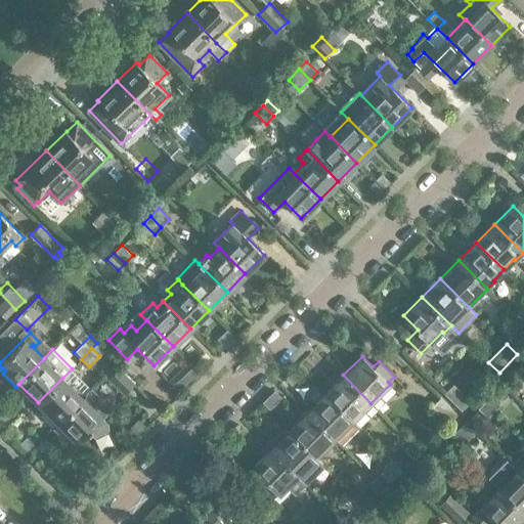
[(134,384),(115,365),(104,375),(125,394),(134,384)]
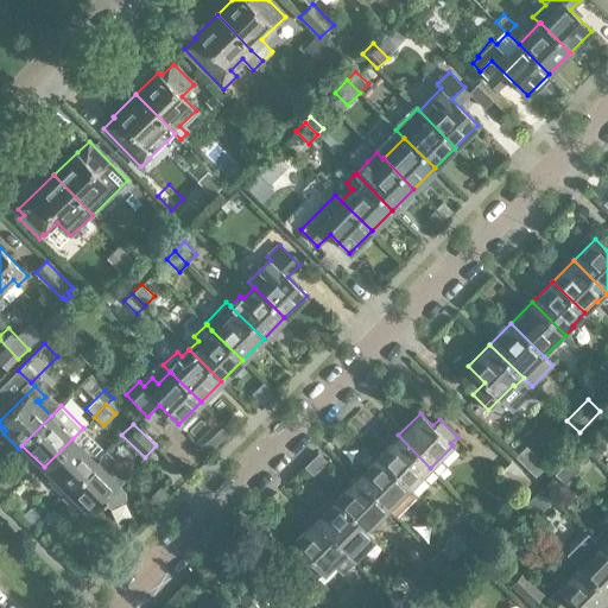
[(607,442),(607,441),(607,429),(603,424),(596,431),(607,442)]
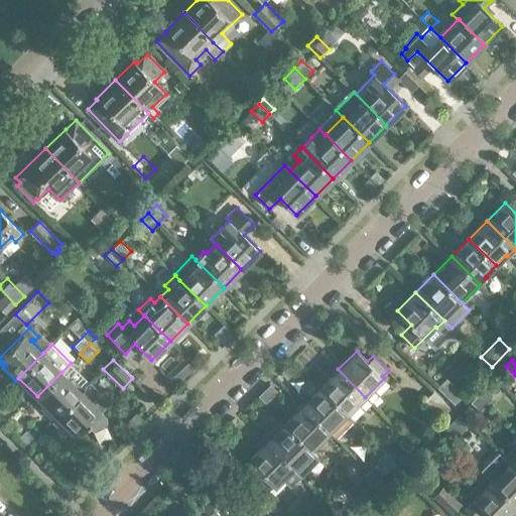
[(365,397),(338,369),(320,387),(348,414),(365,397)]
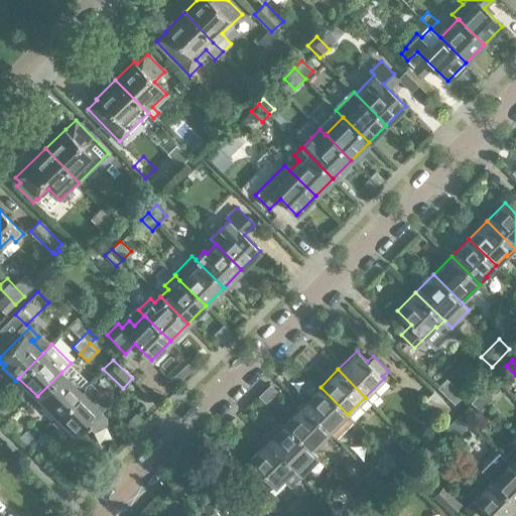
[(81,390),(61,372),(37,396),(55,415),(81,390)]
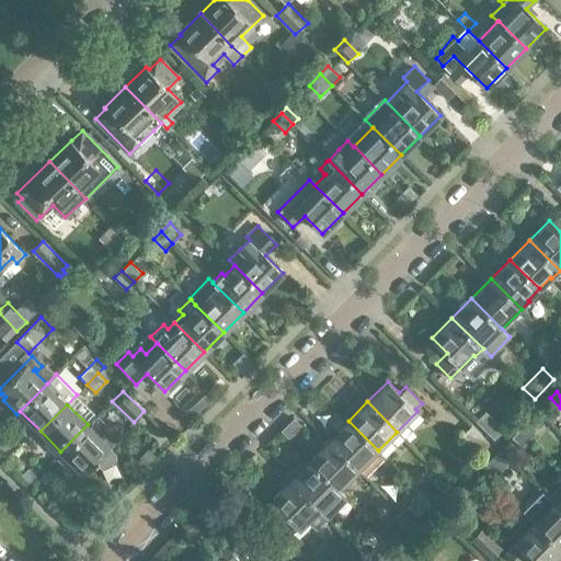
[(494,439),(505,430),(485,411),(476,421),(494,439)]
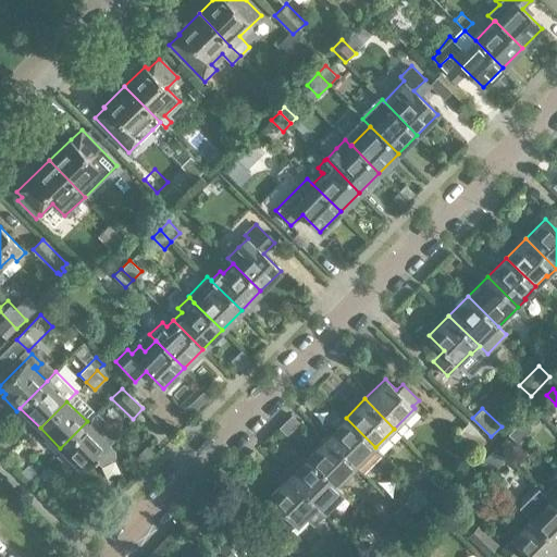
[(357,468),(366,459),(364,458),(375,447),(346,418),(326,437),(357,468)]
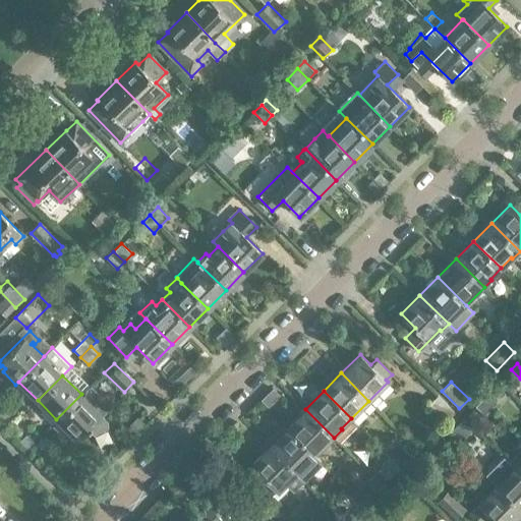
[(481,400),(490,409),(498,403),(487,393),(481,400)]
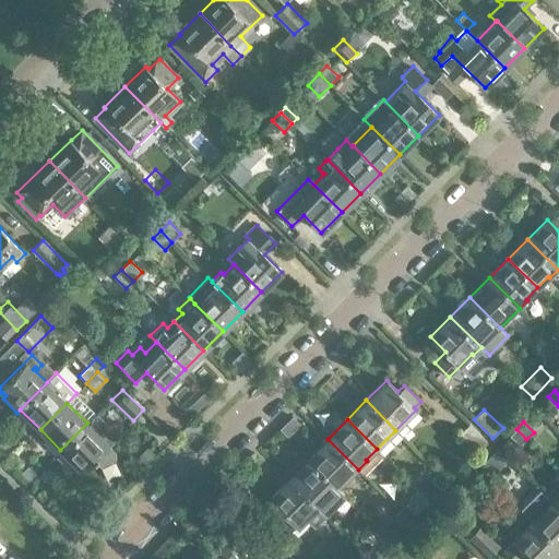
[(107,466),(117,456),(116,451),(87,423),(60,450),(82,472),(94,459),(102,466),(107,466)]
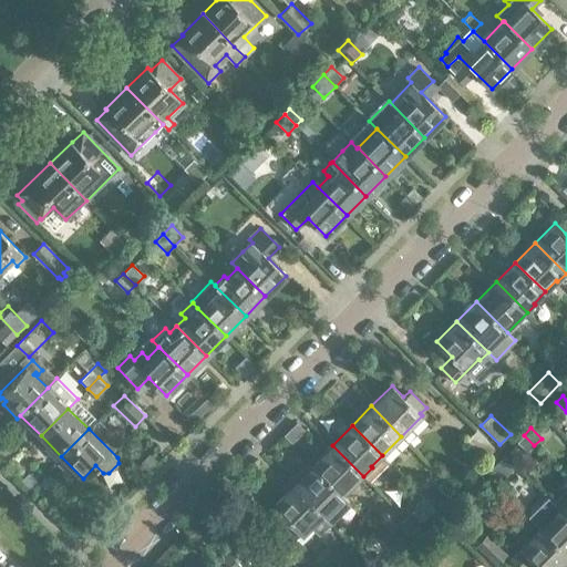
[(485,459),(495,447),(476,430),(466,440),(485,459)]
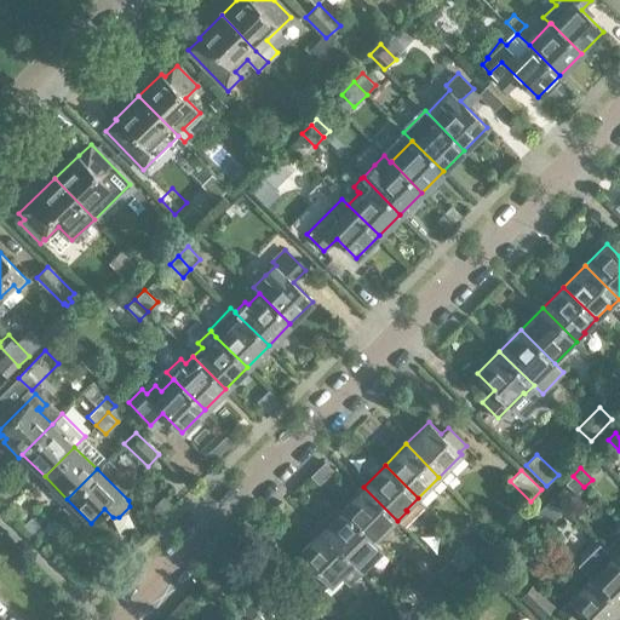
[(577,494),(584,487),(573,476),(564,483),(577,494)]
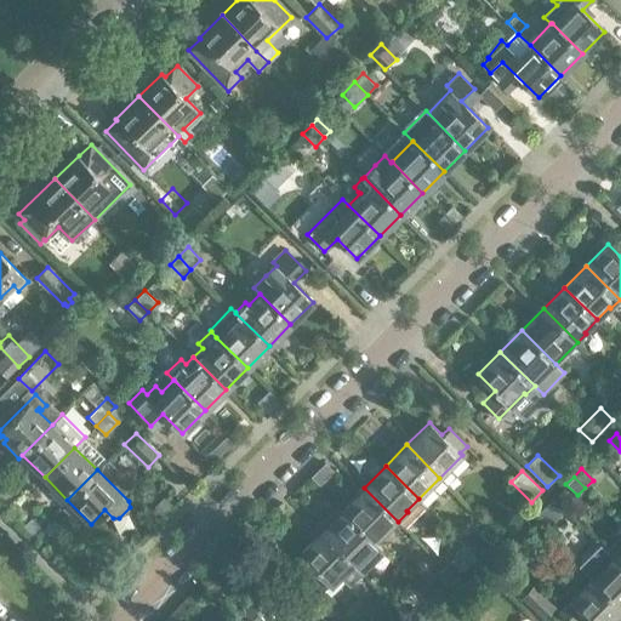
[(398,522),(364,488),(342,508),(375,542),(388,529),(389,530),(398,522)]
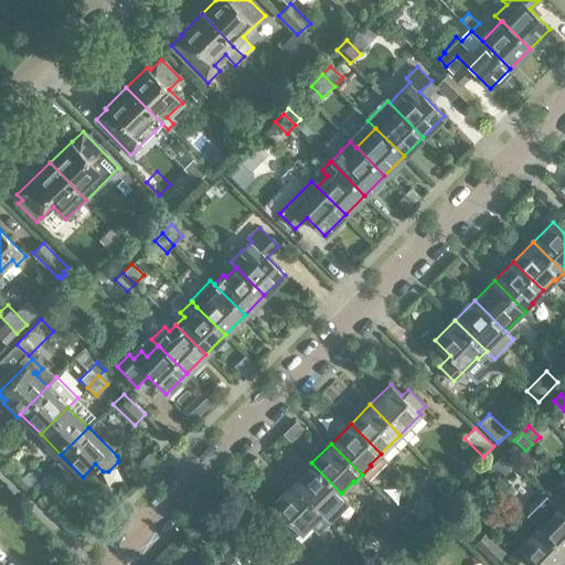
[(505,470),(513,462),(503,452),(496,460),(505,470)]
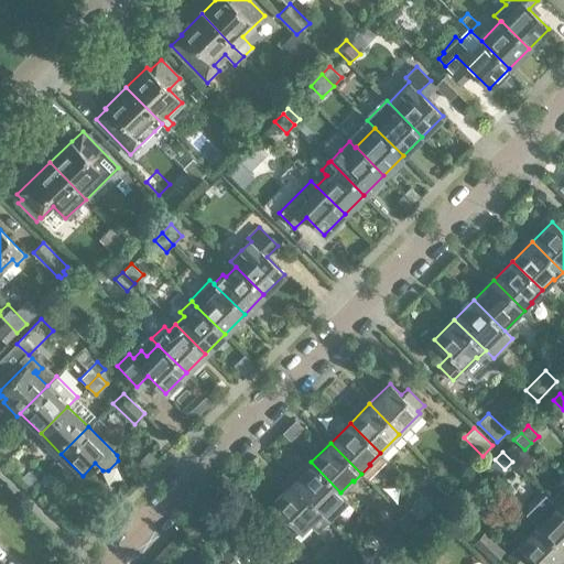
[(292,481),(329,519),(348,500),(342,492),(340,492),(311,462),(292,481)]
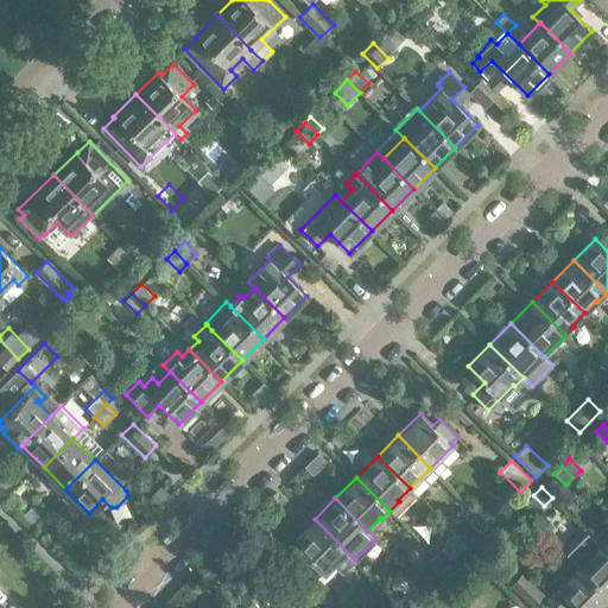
[(476,513),(469,521),(480,532),(488,525),(476,513)]
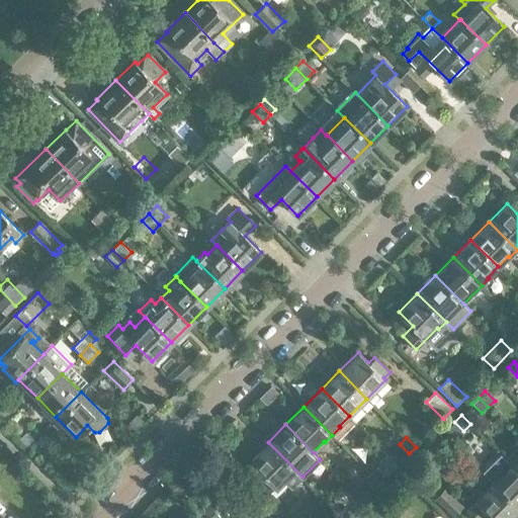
[(291,488),(301,478),(303,477),(268,442),(249,461),(259,471),(252,478),(268,493),(275,487),(276,489),(284,481),(291,488)]
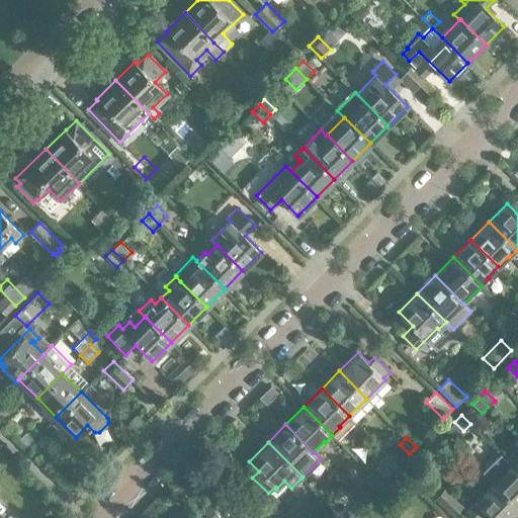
[(517,470),(510,463),(493,482),(517,505),(517,470)]
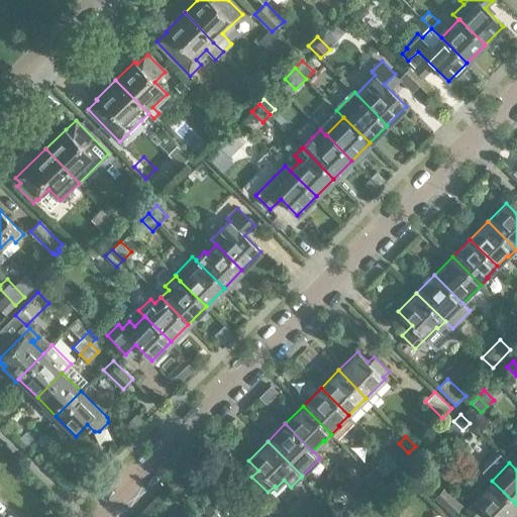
[(370,473),(380,482),(386,476),(376,467),(370,473)]
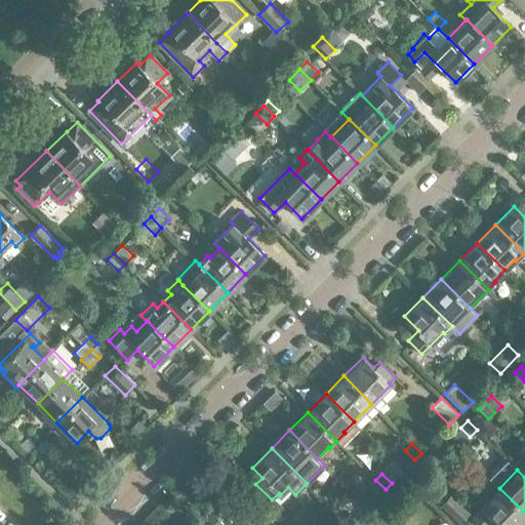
[(234,491),(219,477),(207,489),(221,503),(221,505),(242,524),(243,523),(254,511),(235,491),(234,491)]
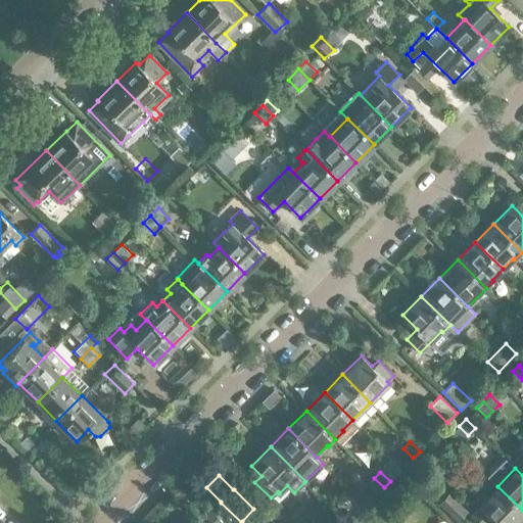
[(377,494),(384,487),(374,478),(367,485),(377,494)]
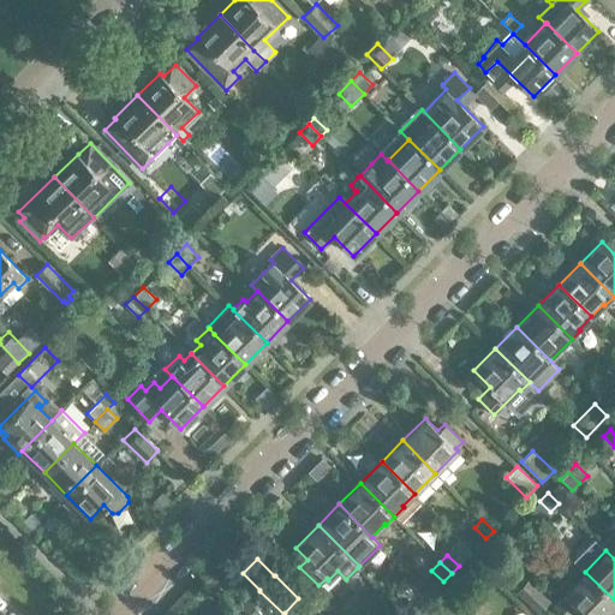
[(563,593),(565,596),(554,607),(561,614),(571,614),(578,608),(585,614),(604,614),(614,604),(614,599),(585,572),(563,593)]
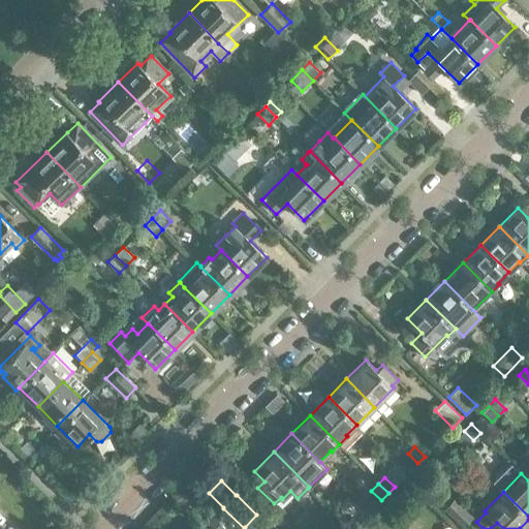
[(444,507),(464,526),(473,517),(454,498),(444,507)]
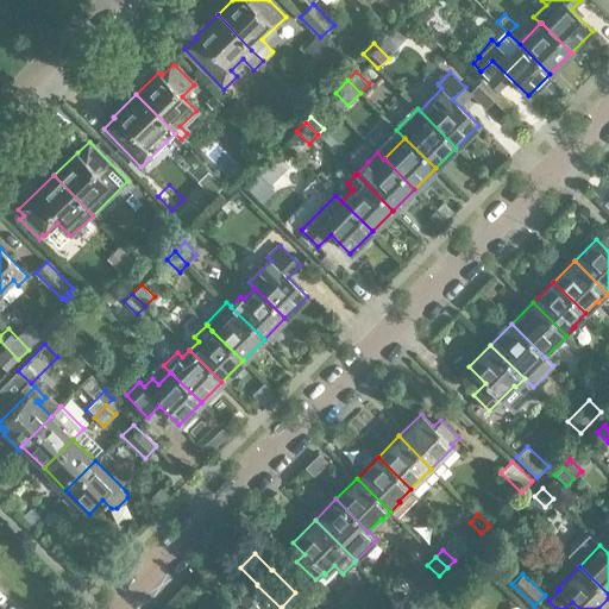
[(261,608),(262,608),(243,590),(224,608),(261,608)]
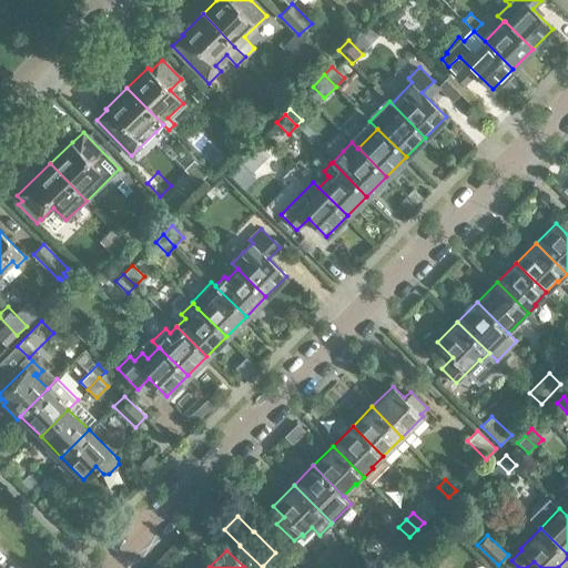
[(275,567),(283,560),(275,553),(263,566),(265,567),(275,567)]
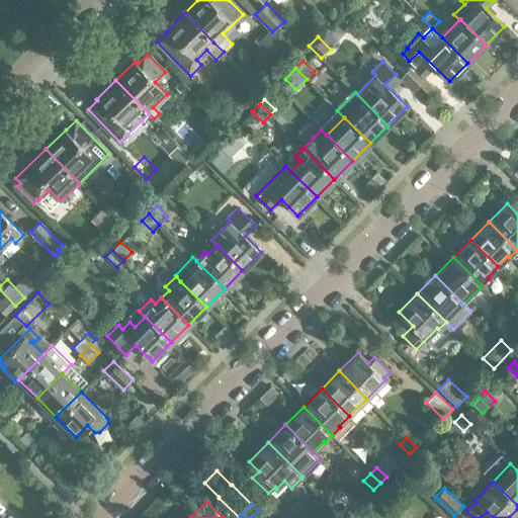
[(342,517),(352,517),(354,516),(345,507),(338,513),(342,517)]
